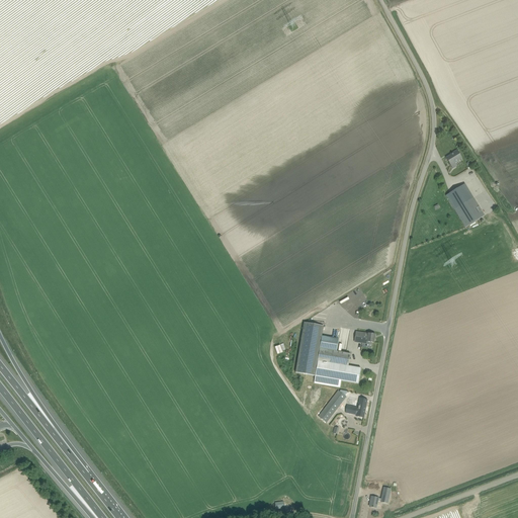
[(462,159),(460,155),(457,151),(452,153),(453,154),(446,158),(451,165),(462,159)]
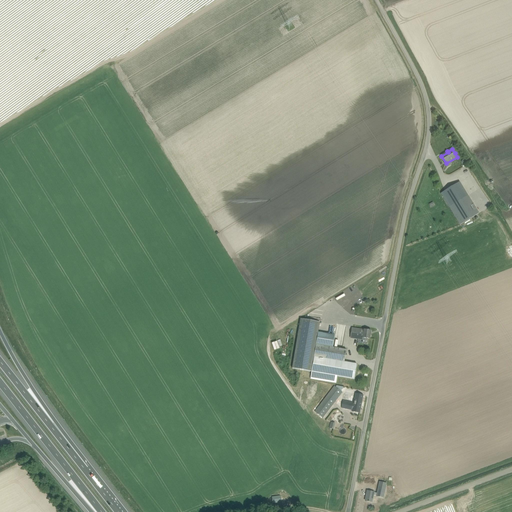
[(441,193),(460,225),(479,213),(460,182),(441,193)]
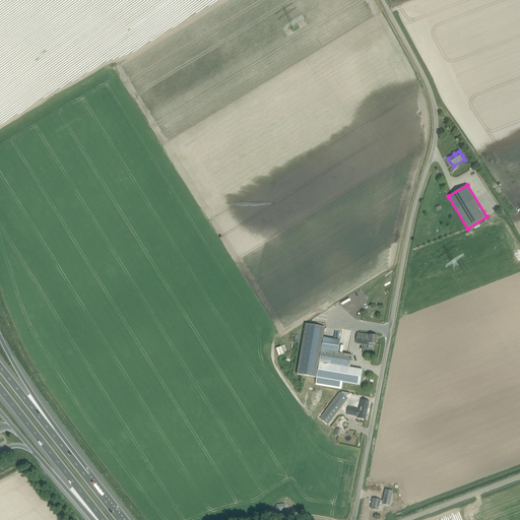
[(298,375),(316,378),(315,384),(339,388),(340,382),(360,385),(363,370),(350,368),(352,355),(338,353),(340,340),(323,337),(325,327),(306,324),(298,375)]
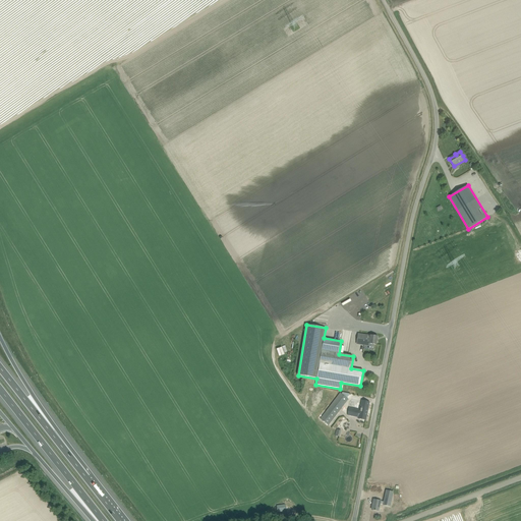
[(356,345),(363,346),(371,347),(372,344),(377,345),(378,337),(358,334),(356,345)]
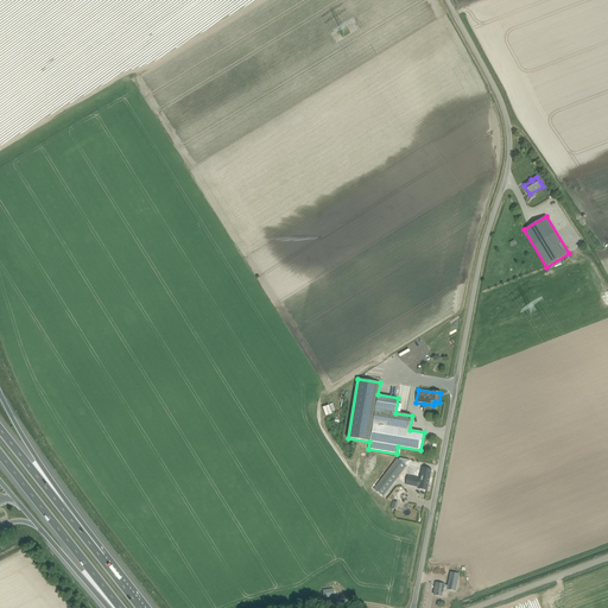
[(398,458),(374,489),(384,496),(406,466),(398,458)]
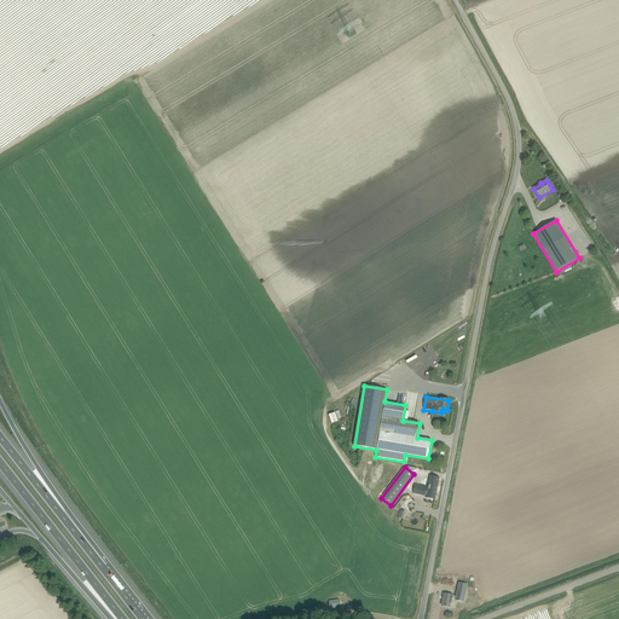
[(415,485),(414,493),(426,496),(426,498),(435,499),(438,489),(428,487),(424,486),(415,485)]
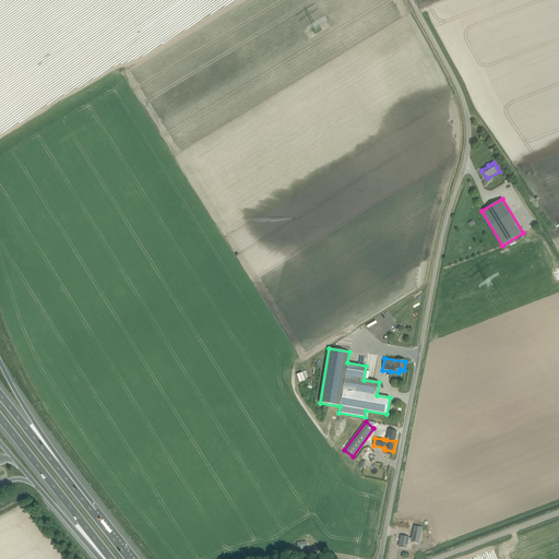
[(399,547),(406,548),(408,540),(412,542),(419,544),(423,527),(415,526),(412,538),(408,537),(401,536),(399,547)]
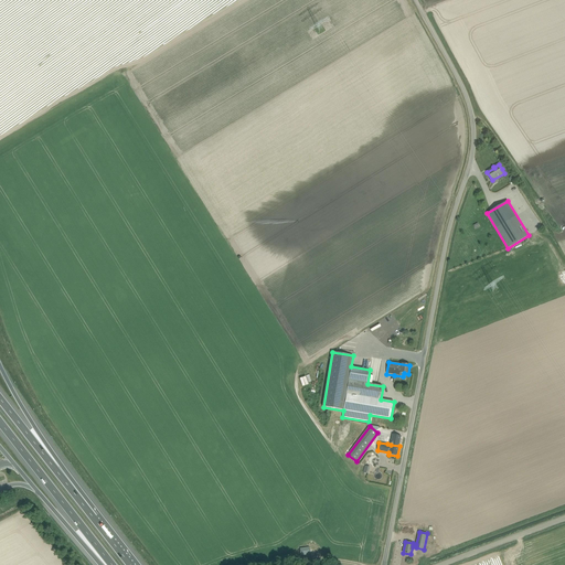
[(310,554),(309,548),(309,547),(315,546),(313,544),(296,546),(297,555),(301,554),(301,555),(310,554)]
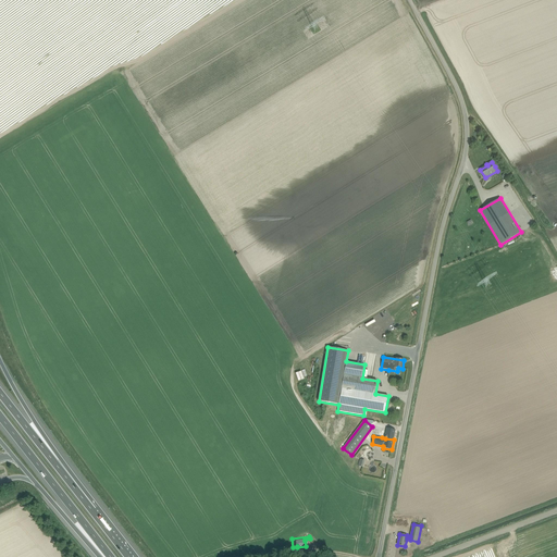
All buildings are outlined.
